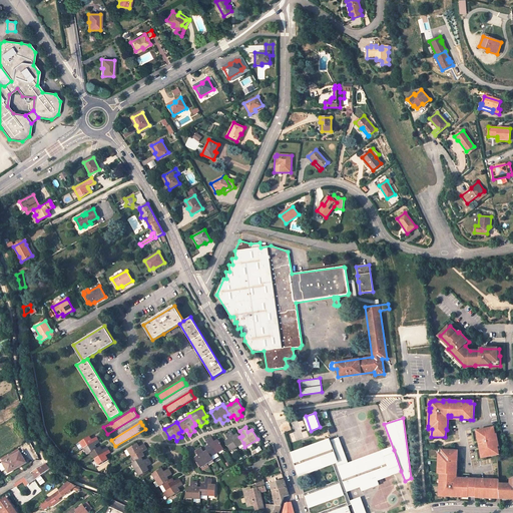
[(498,455),(497,451),(497,447),(499,447),(496,434),(493,434),(493,430),(492,428),(487,429),(492,456),(498,455)]
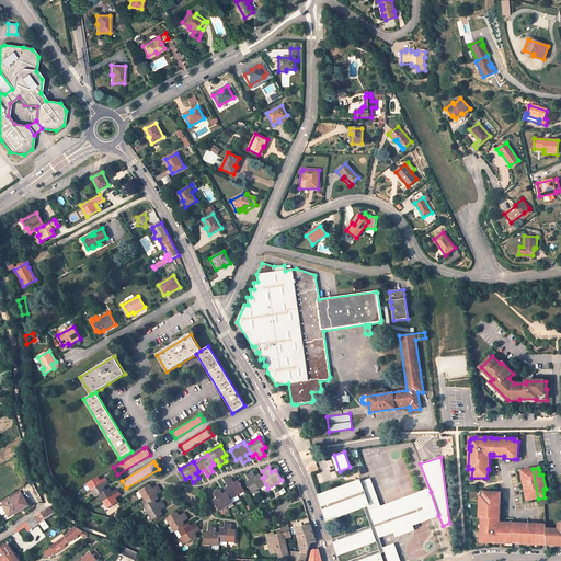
[(525,493),(527,501),(538,499),(533,469),(521,471),(523,479),(524,479),(526,493),(525,493)]
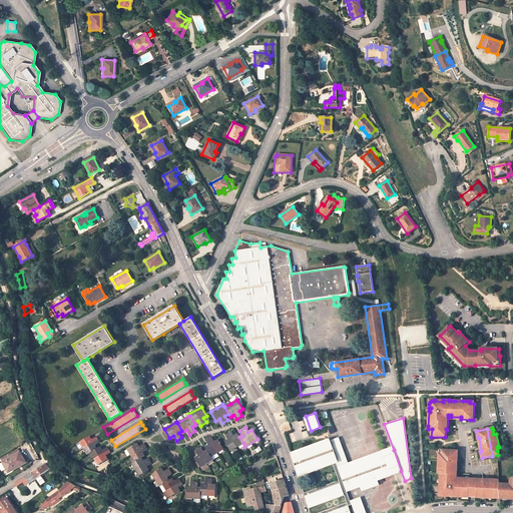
[(243,443),(239,437),(237,434),(233,436),(231,432),(225,435),(228,440),(224,442),(230,451),(243,443)]
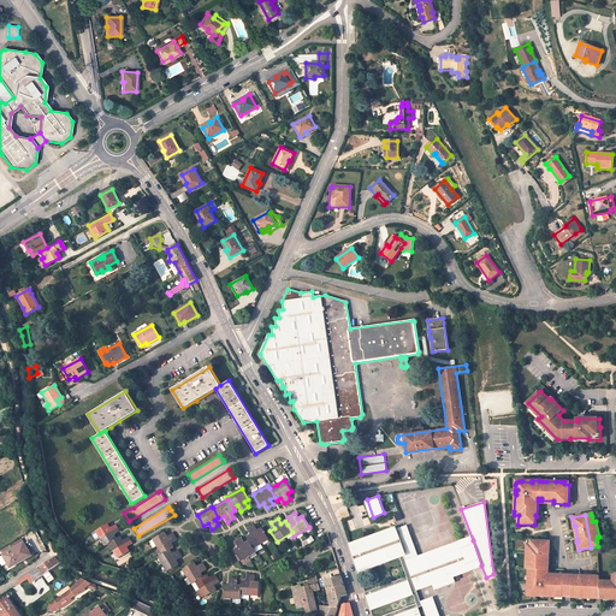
[(108,544),(116,539),(113,534),(119,532),(114,525),(110,528),(107,525),(95,531),(105,546),(108,544)]
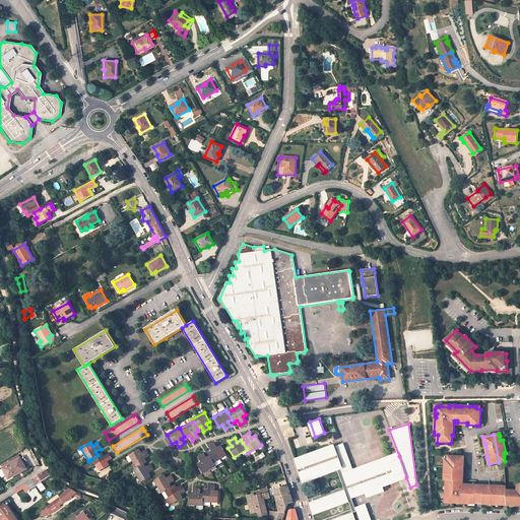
[(221,462),(219,459),(226,455),(220,446),(217,448),(214,443),(208,447),(211,452),(208,454),(210,457),(215,466),(221,462)]
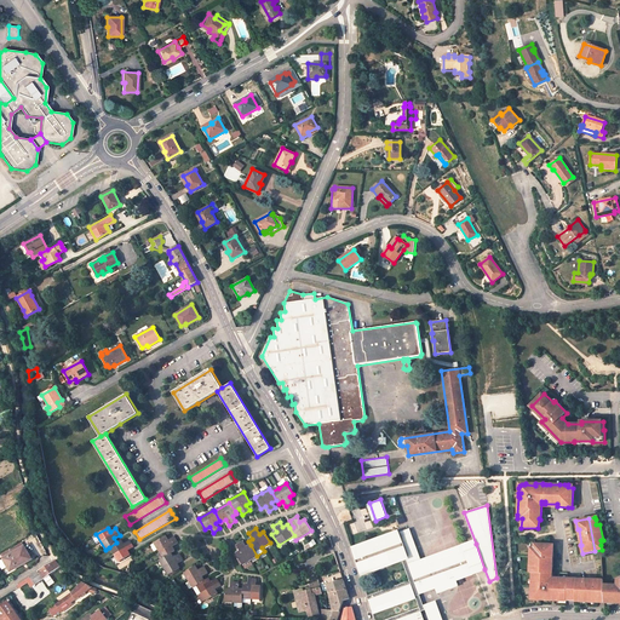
[(403,541),(412,538),(408,528),(351,549),(360,575),(402,558),(406,557),(408,556),(403,541)]
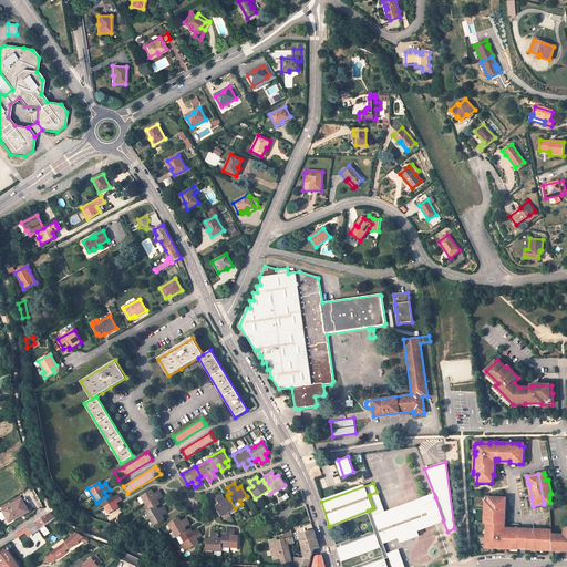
[(150,509),(155,506),(160,504),(156,500),(163,496),(158,491),(153,494),(151,491),(141,496),(150,509)]
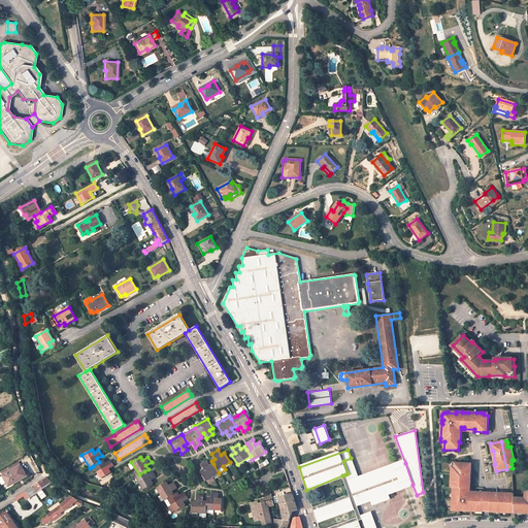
[(351,458),(343,461),(348,473),(345,474),(349,484),(359,480),(351,458)]
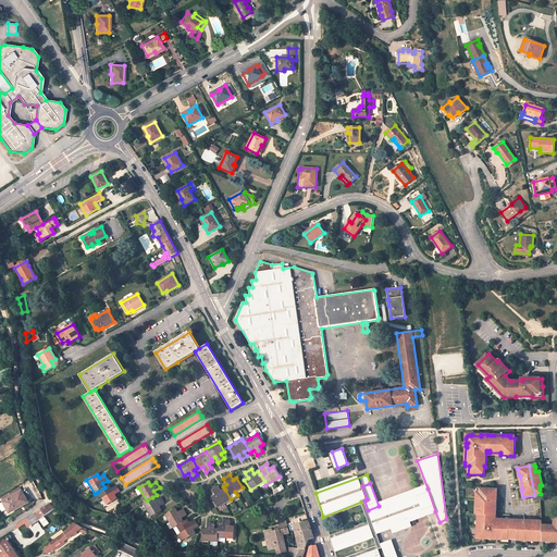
[(111,489),(108,485),(104,487),(98,492),(107,505),(116,498),(114,495),(120,492),(115,486),(111,489)]
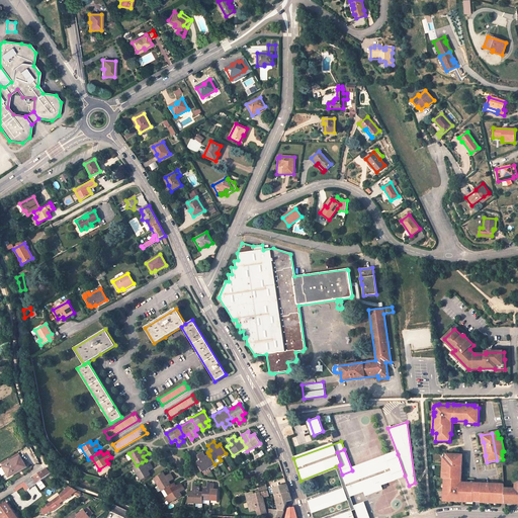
[(202,471),(208,467),(214,464),(209,455),(205,457),(202,452),(197,455),(200,460),(196,462),(202,471)]
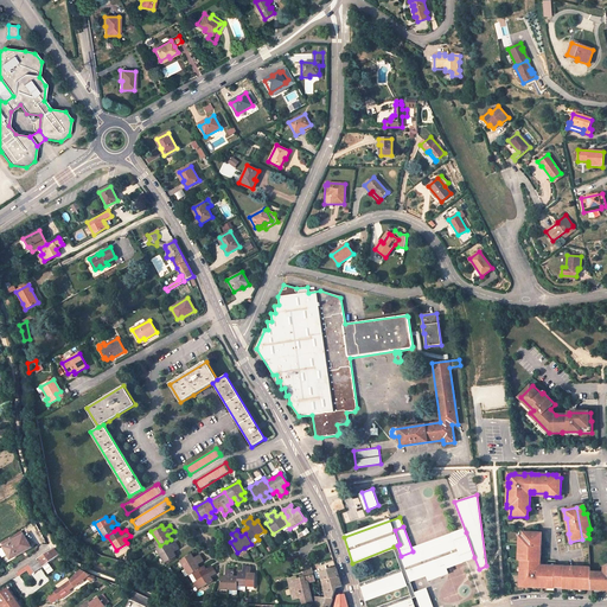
[(466,532),(453,536),(462,562),(474,557),(466,532)]
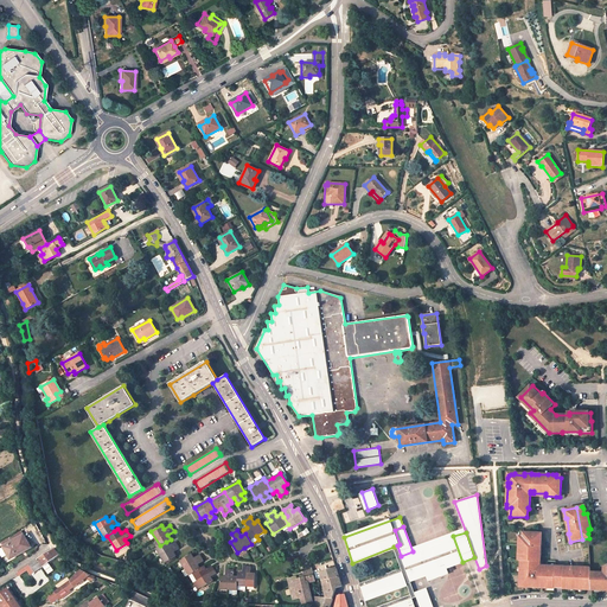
[(542,532),(538,532),(523,532),(523,536),(519,536),(518,556),(519,556),(519,561),(523,561),(523,564),(521,564),(521,570),(523,570),(522,575),(522,581),(519,581),(521,583),(522,585),(523,587),(525,587),(526,587),(530,587),(530,586),(534,586),(534,587),(550,588),(562,588),(572,589),(586,589),(586,568),(581,568),(581,570),(576,570),(576,568),(568,567),(568,570),(563,569),(564,567),(555,567),(555,566),(541,566),(538,566),(538,557),(541,557),(541,554),(540,553),(540,541),(542,542),(542,532)]
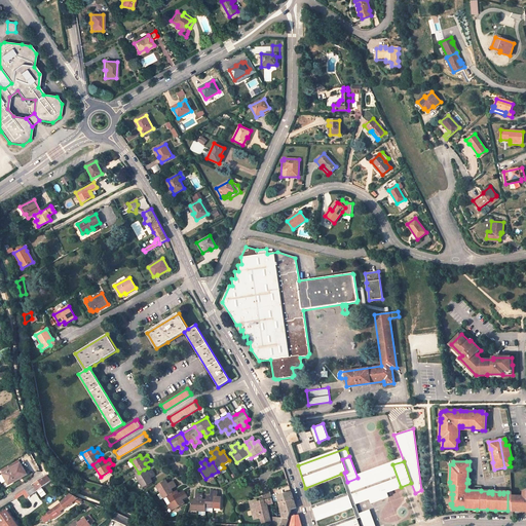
[(27,475),(21,463),(3,474),(9,484),(27,475)]
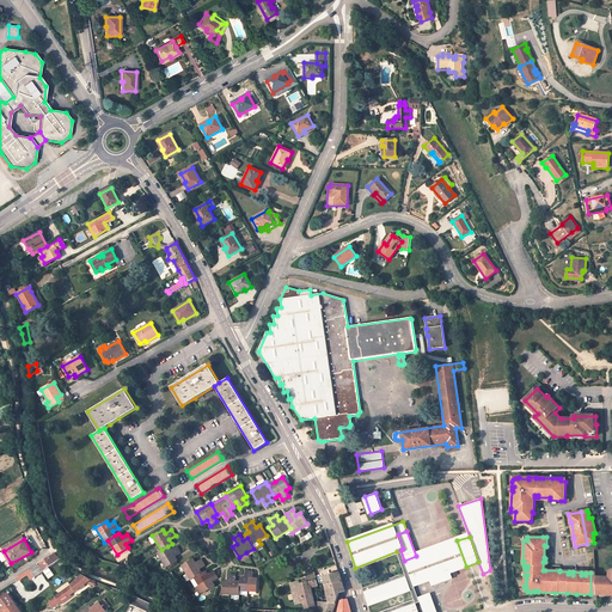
[(416,556),(404,561),(412,586),(429,580),(432,585),(452,577),(450,573),(466,567),(457,540),(416,556)]
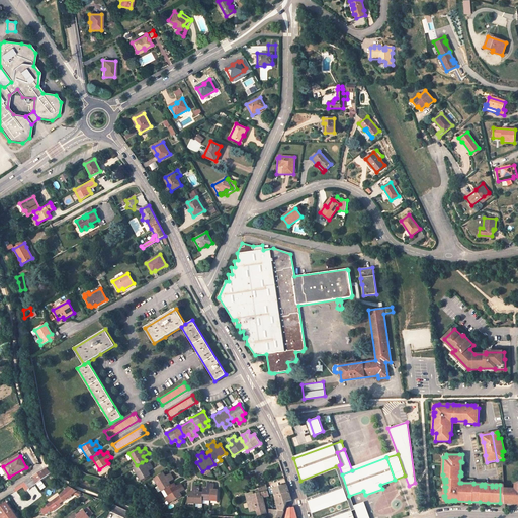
[(133,467),(141,480),(150,475),(148,470),(153,468),(149,462),(145,465),(142,462),(137,465),(133,467)]
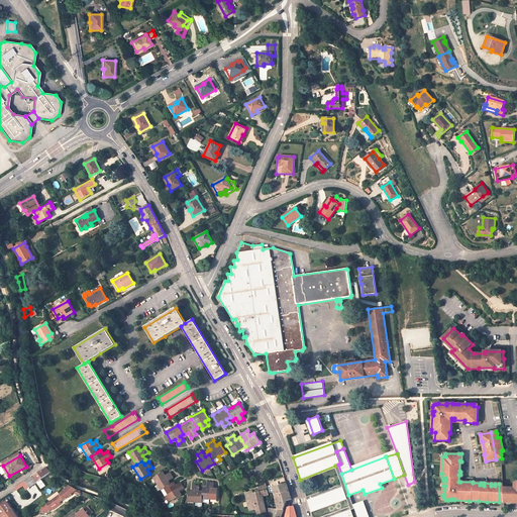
[(338,464),(335,466),(341,484),(306,497),(307,500),(342,486),(346,496),(349,507),(321,516),(329,516),(350,509),(353,508),(350,500),(348,495),(341,474),(338,464)]
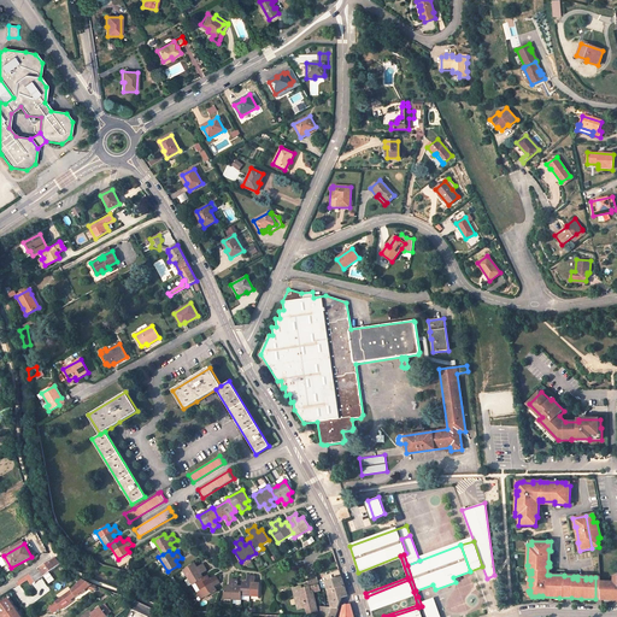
[(30,574),(35,581),(60,564),(56,558),(30,574)]
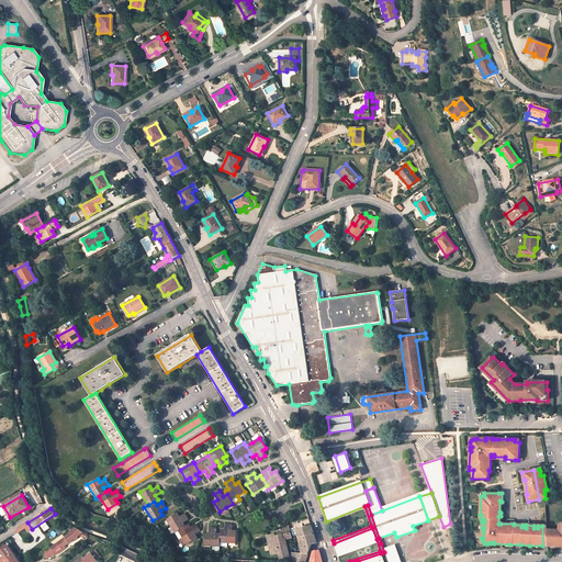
[(177,514),(167,519),(171,527),(175,532),(178,530),(184,527),(182,523),(188,519),(184,514),(179,517),(177,514)]
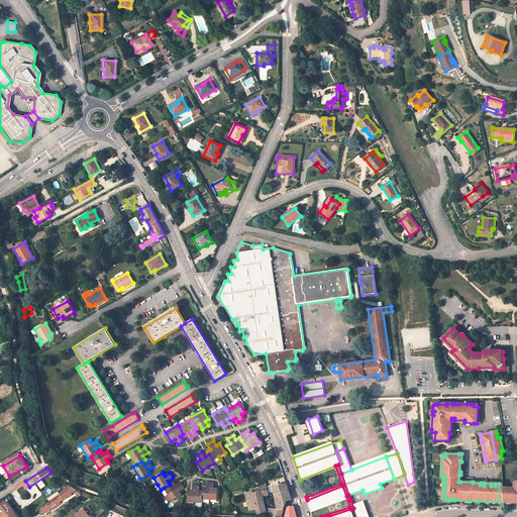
[(164,488),(172,501),(181,495),(179,492),(184,489),(180,483),(175,486),(173,483),(170,485),(164,488)]
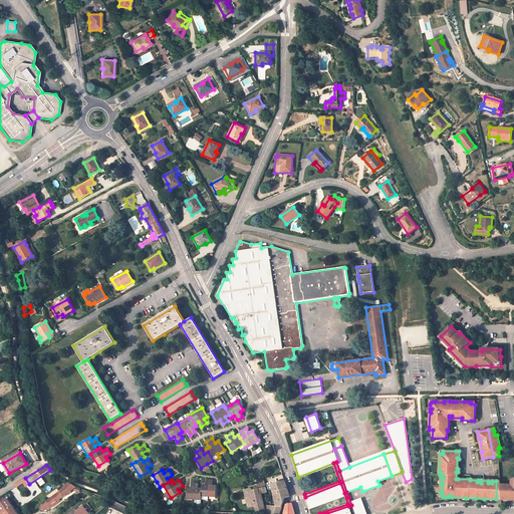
[(201,489),(201,496),(216,497),(216,486),(212,486),(212,480),(206,480),(206,485),(201,485),(201,489)]
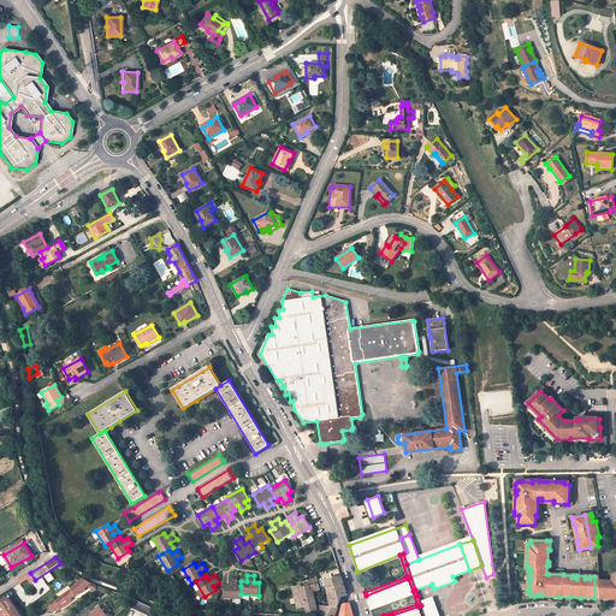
[(331,609),(325,608),(323,615),(333,615),(341,597),(347,594),(342,576),(325,581),(331,609)]
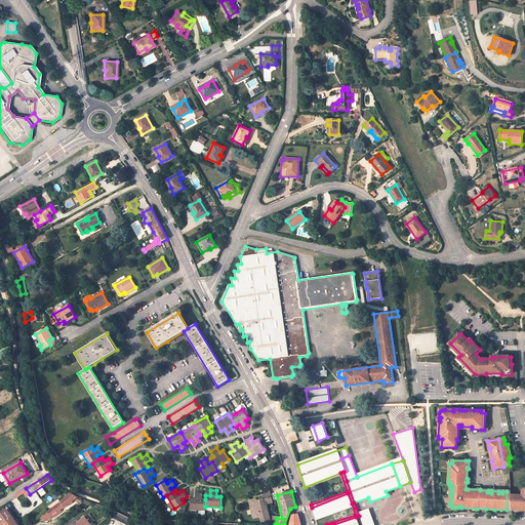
[(511,496),(512,508),(516,508),(518,511),(524,511),(524,491),(521,492),(521,496),(511,496)]
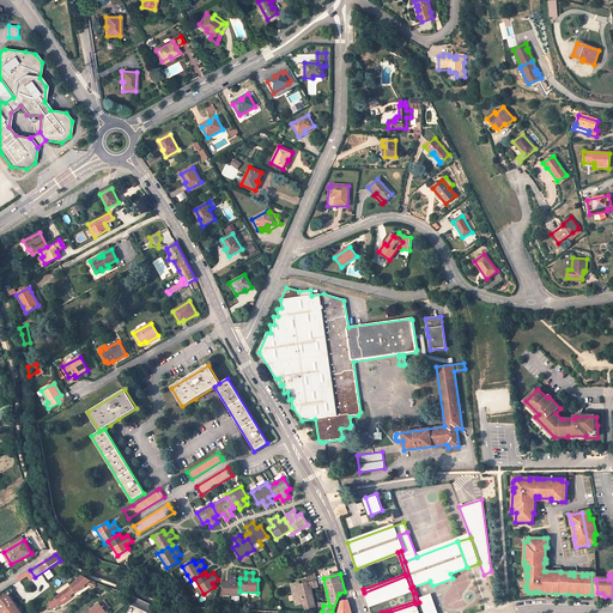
[(240,583),(236,582),(236,576),(228,575),(228,582),(223,582),(222,595),(240,596),(240,592),(240,583)]
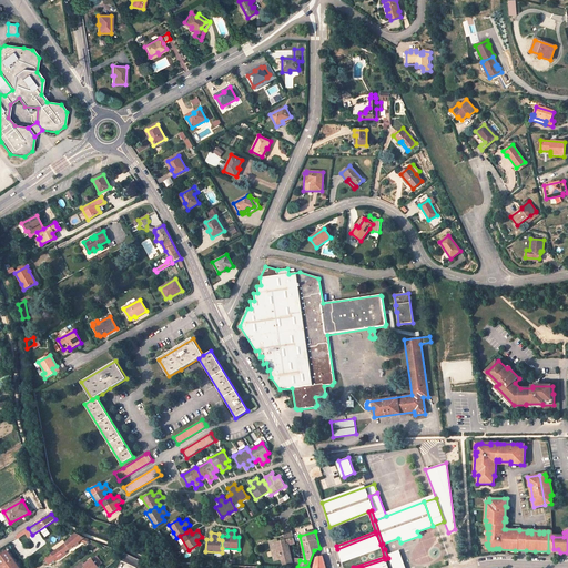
[(68,543),(51,554),(56,559),(57,560),(62,557),(61,555),(64,553),(80,541),(87,544),(88,539),(85,538),(75,534),(68,543)]
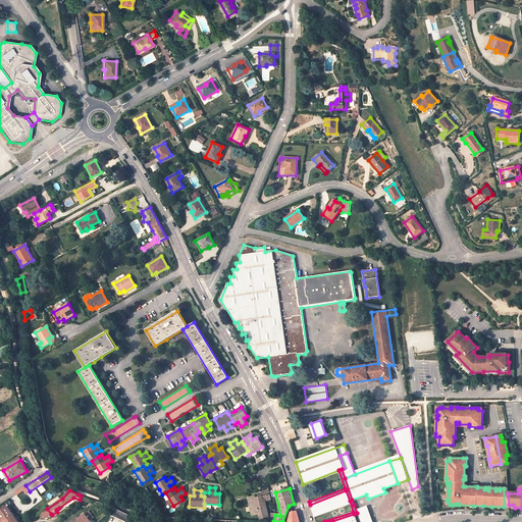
[(346,490),(310,505),(313,515),(350,501),(346,490)]
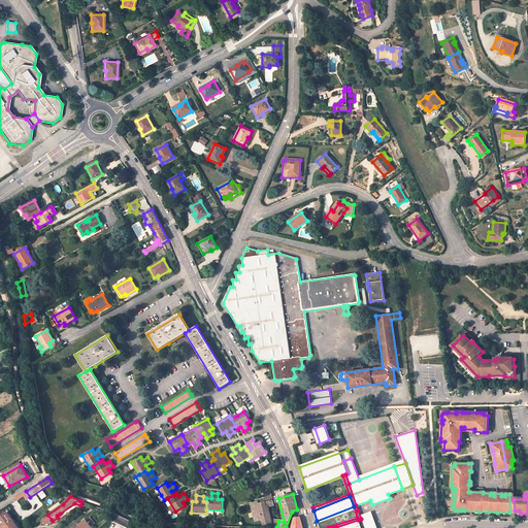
[(274,505),(272,497),(264,499),(252,503),(256,521),(262,520),(263,525),(270,523),(266,507),(268,506),(274,505)]
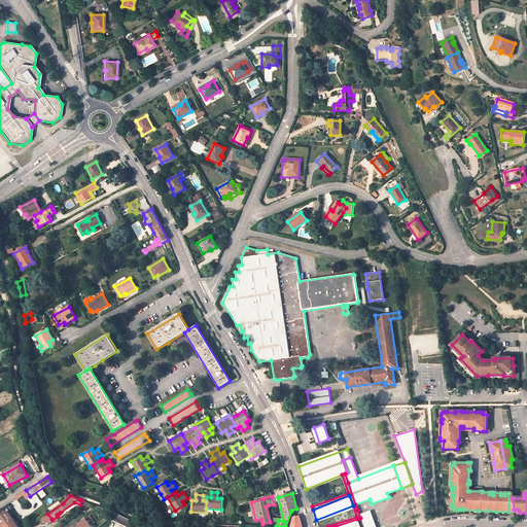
[(18,526),(6,511),(0,515),(0,523),(1,525),(2,526),(1,526),(18,526)]
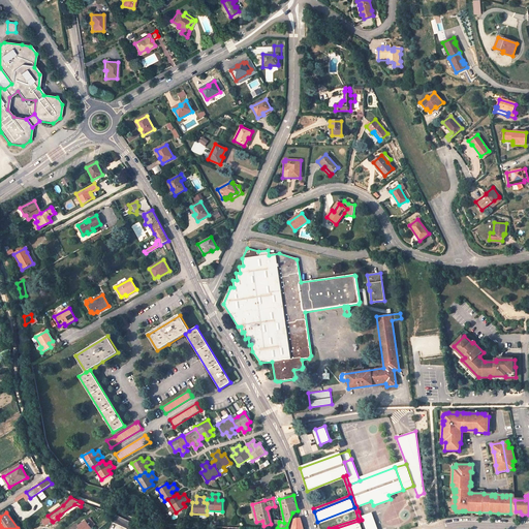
[(375,528),(370,514),(362,517),(367,528),(375,528)]
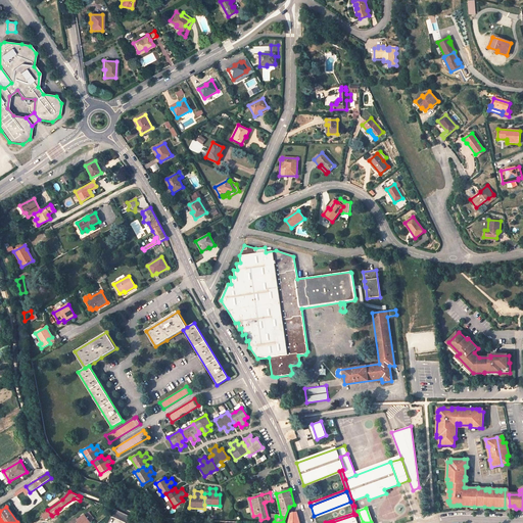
[(115,509),(108,515),(126,522),(137,522),(130,516),(115,509)]
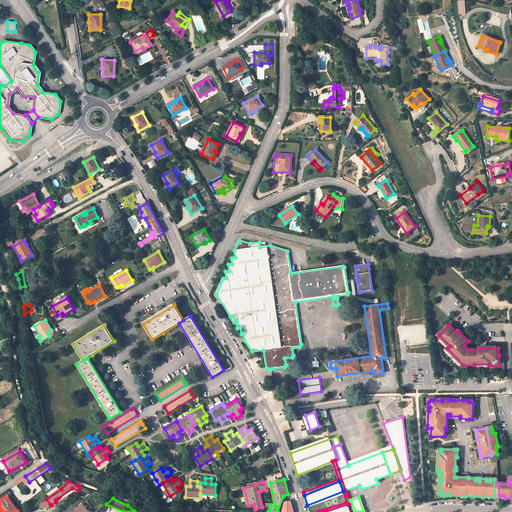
[(282,511),(293,511),(290,501),(285,502),(282,511)]
